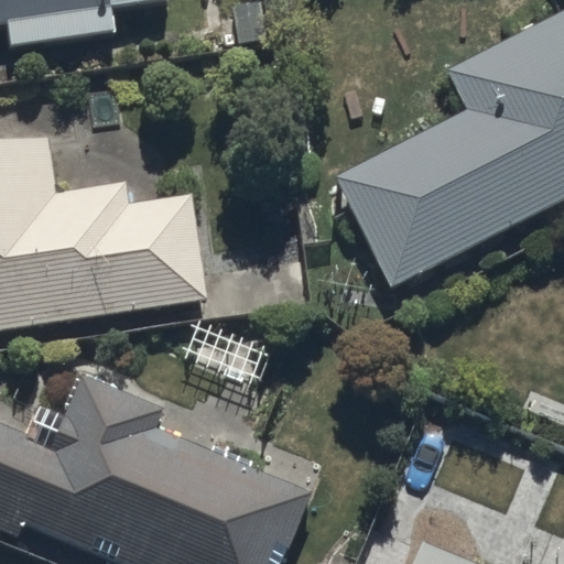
[(0,0),(0,28),(9,28),(11,45),(116,32),(112,9),(165,2),(164,0),(0,0)]
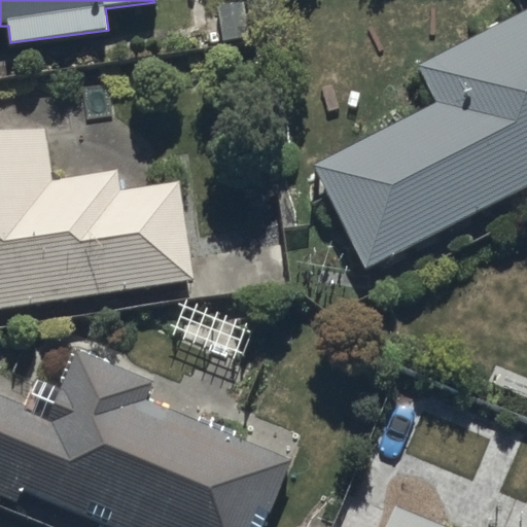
[(312,161),(362,264),(526,181),(526,8),(418,61),(436,99),(312,161)]
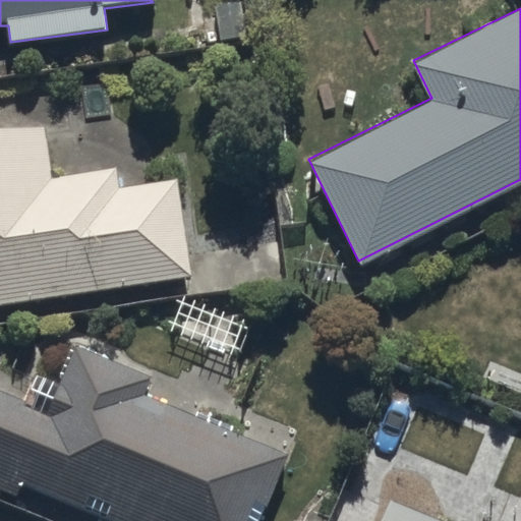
[(53,178),(45,120),(0,126),(0,302),(190,275),(176,180),(127,188),(124,168),(53,178)]
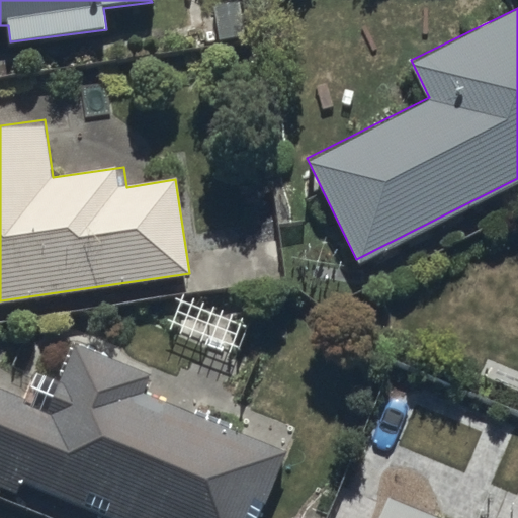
[(0,383),(0,487),(25,498),(33,480),(121,517),(252,517),(283,445),(150,387),(157,370),(77,336),(48,404),(0,383)]
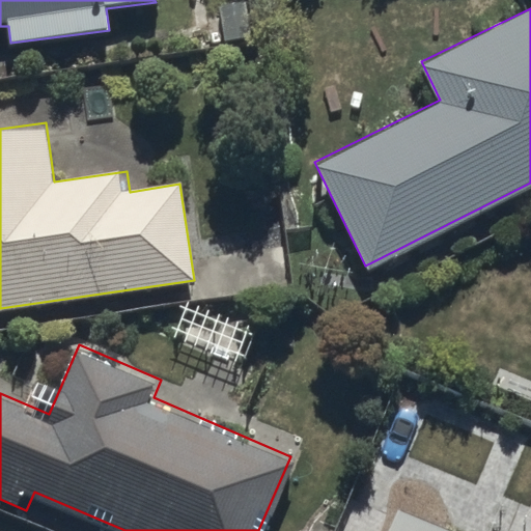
[(459,530),(395,506),(385,530),(459,530)]
